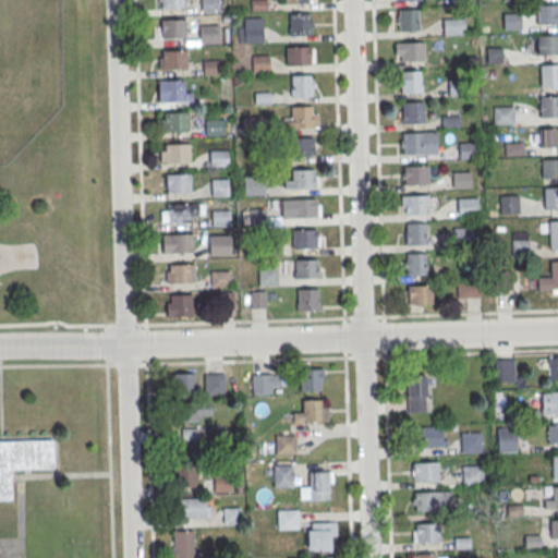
[(183,0),(184,8),(160,9),(159,0),(183,0)]
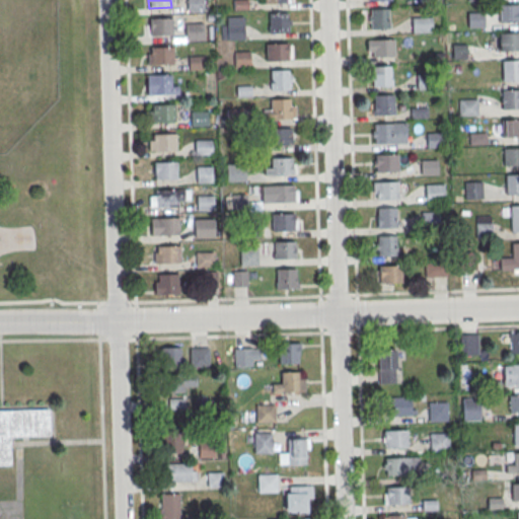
[(203,0),(203,12),(188,13),(187,0),(203,0)]
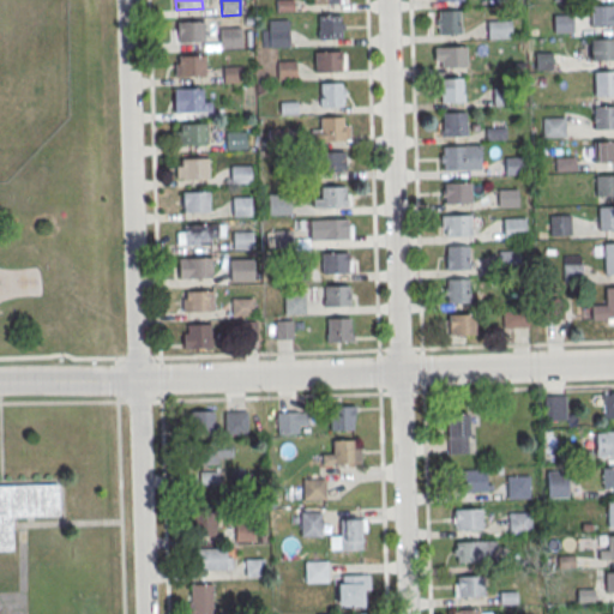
[(293,0),(294,12),(276,13),(276,0),(293,0)]
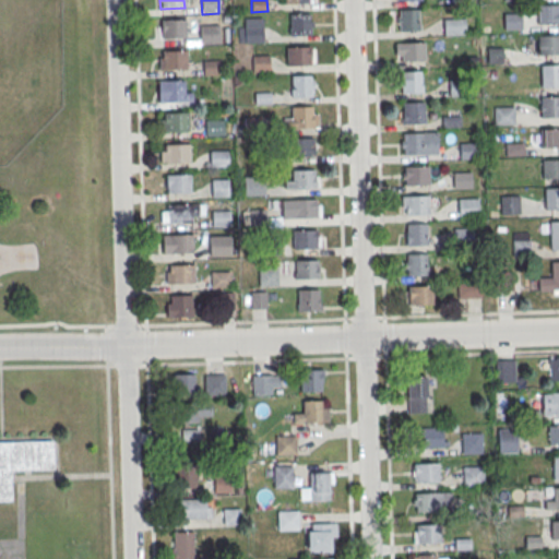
[(537,7),(557,6),(557,26),(537,26),(537,7)]
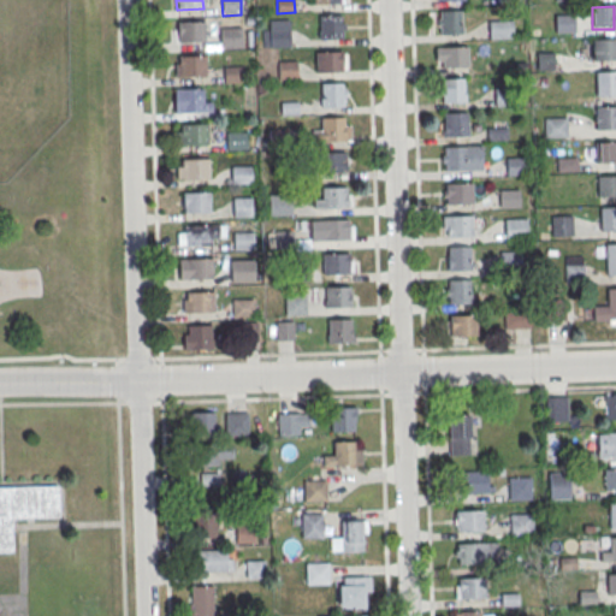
[(439,13),(461,12),(461,34),(439,35),(439,13)]
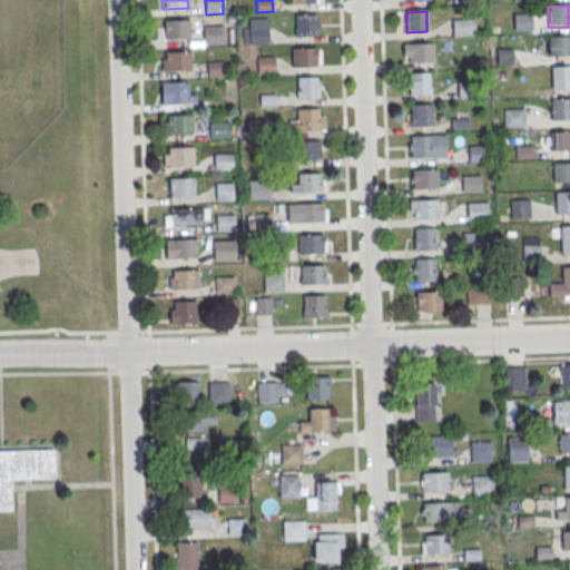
[(512,15),(531,15),(532,31),(513,31),(512,15)]
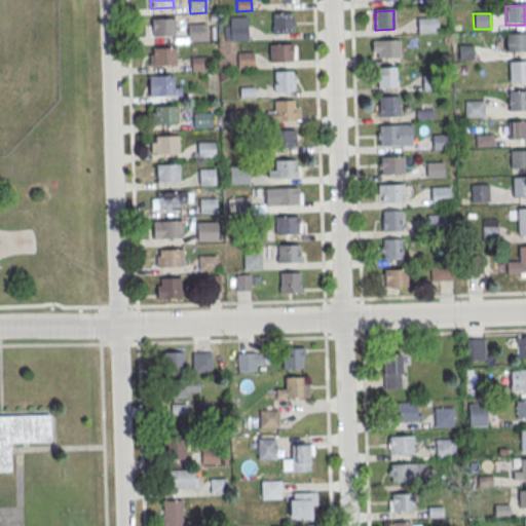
[(272,15),(291,14),(291,33),(272,34),(272,15)]
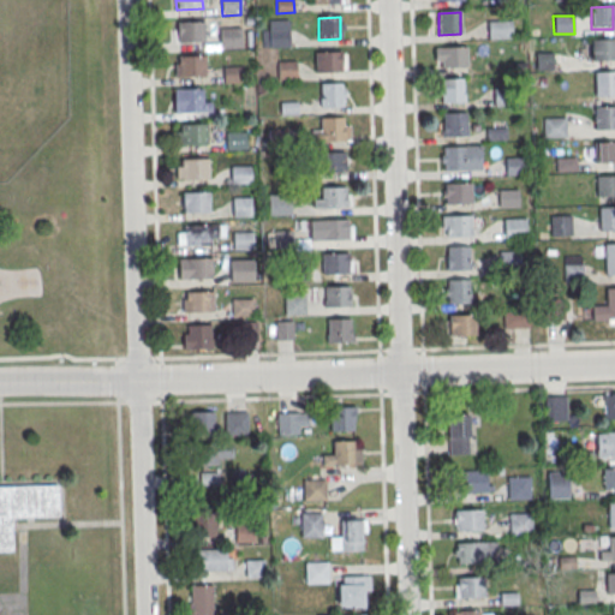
[(288,21),(288,47),(269,48),(268,22),(288,21)]
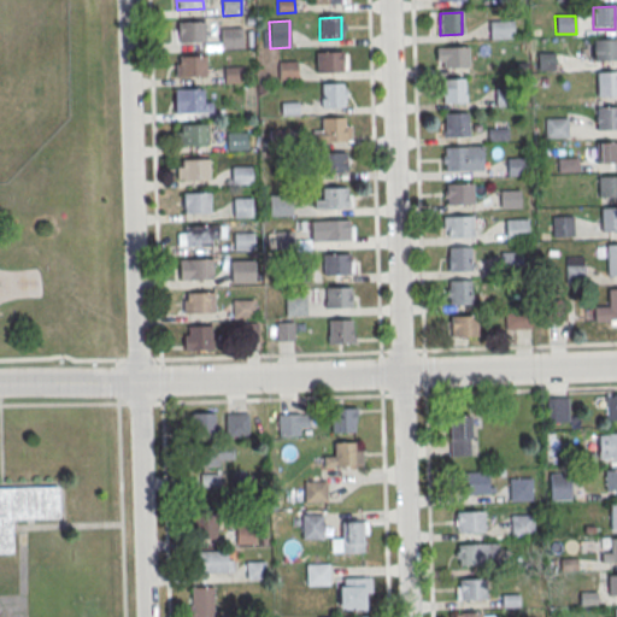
[(488,23),(512,22),(513,39),(489,40),(488,23)]
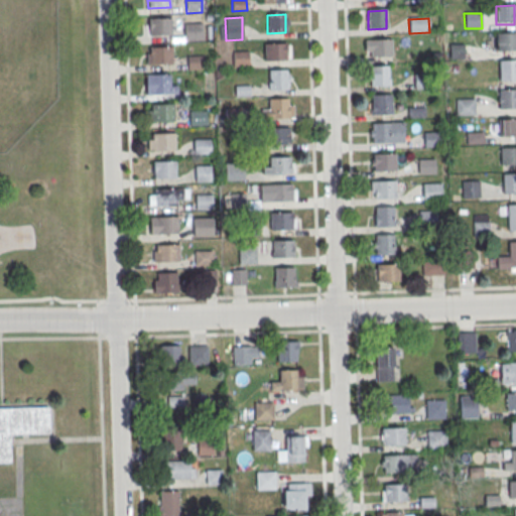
[(171,19),(171,35),(149,36),(149,20),(171,19)]
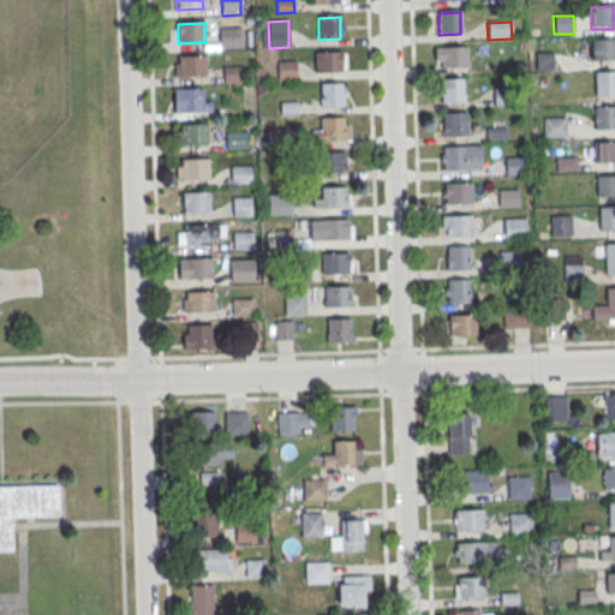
[(240,29),(242,48),(220,49),(219,29),(240,29)]
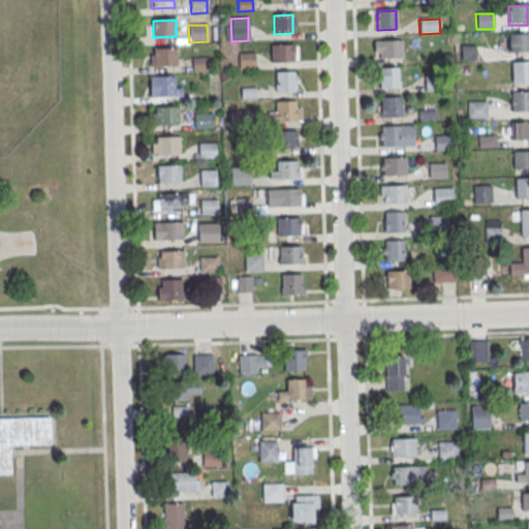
[(528,32),(507,32),(507,52),(528,51),(528,32)]
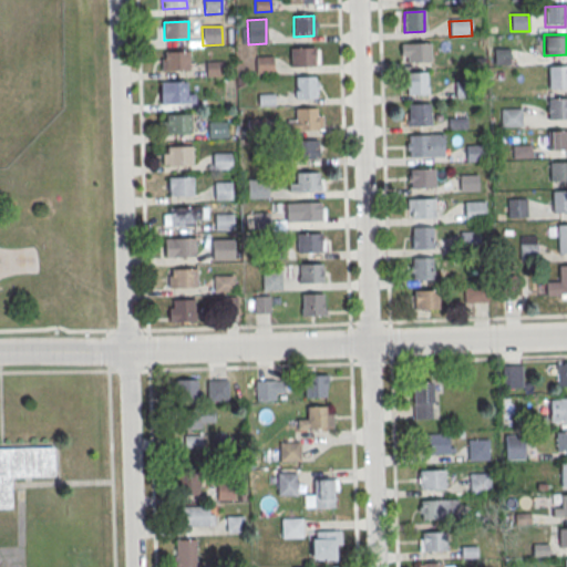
[(429,45),(430,63),(405,64),(404,45),(429,45)]
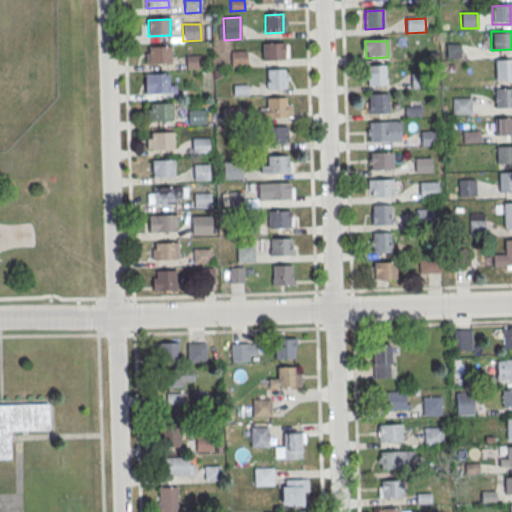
[(283,44),(284,60),(262,61),(262,44),(283,44)]
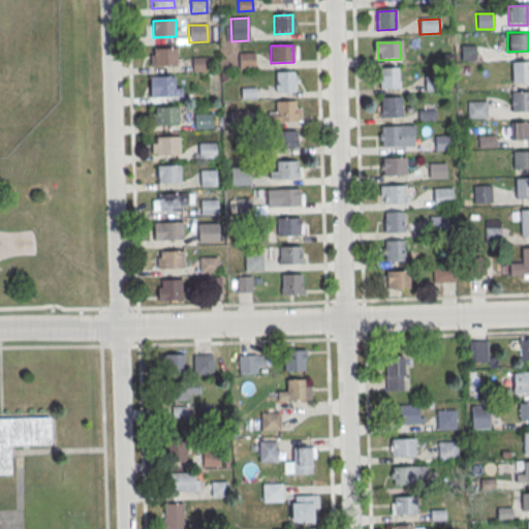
[(461,47),(475,45),(475,61),(461,61),(461,47)]
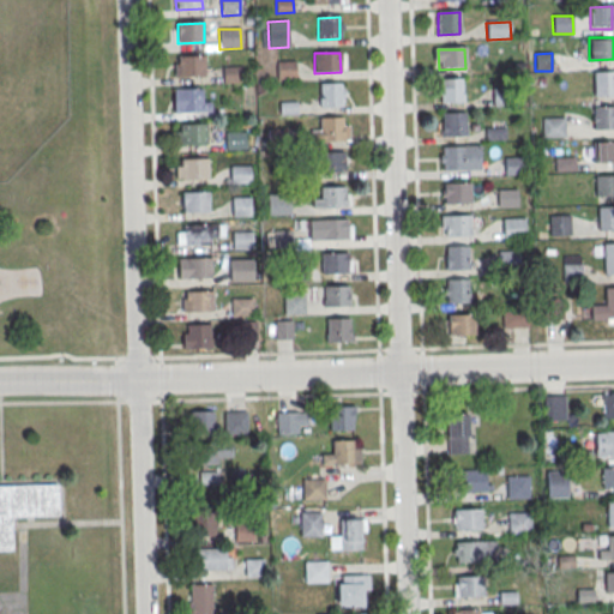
[(204,56),(204,76),(179,77),(178,58),(204,56)]
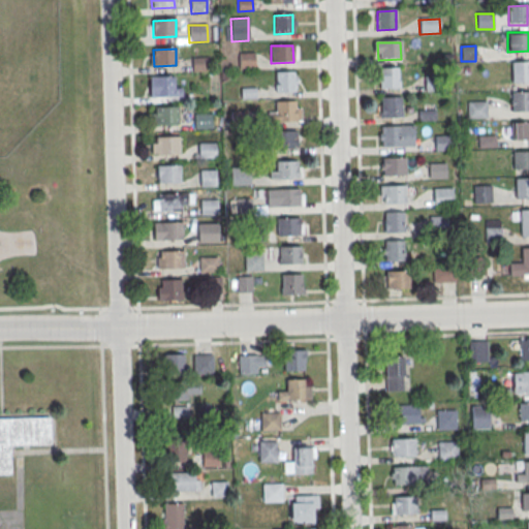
[(237,54),(255,53),(255,68),(238,69),(237,54)]
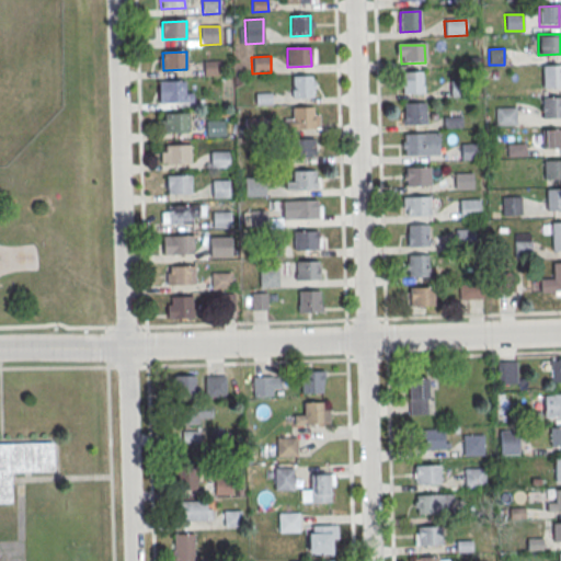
[(204,60),(222,59),(224,76),(204,77),(204,60)]
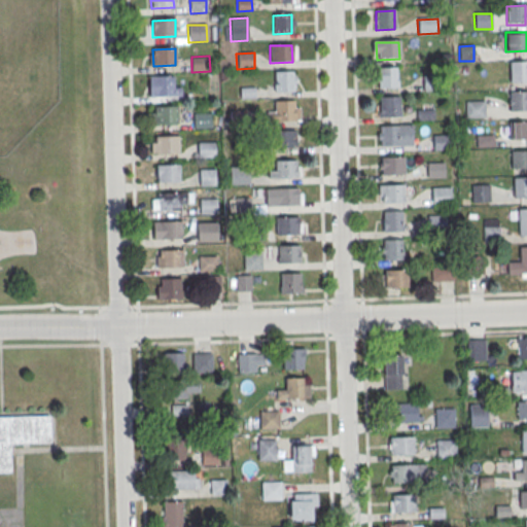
[(510,64),(526,64),(526,84),(510,85),(510,64)]
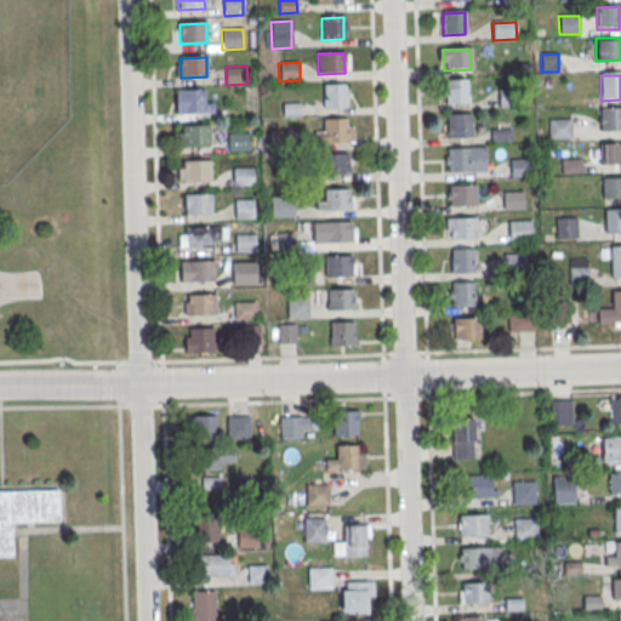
[(467,81),(468,104),(445,104),(445,81),(467,81)]
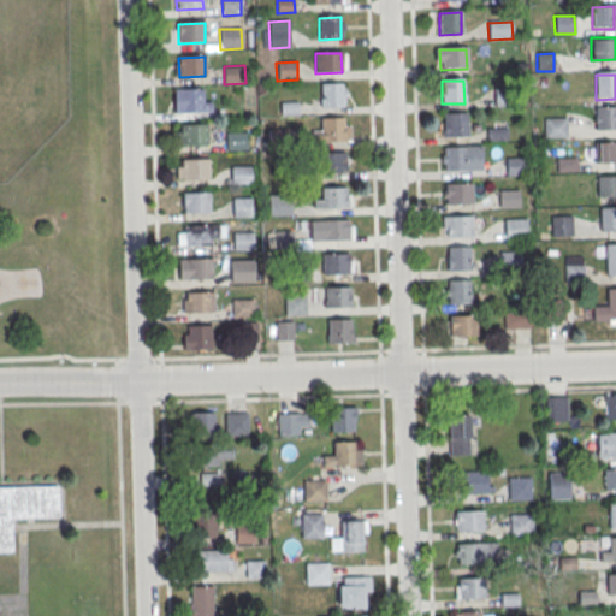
[(343,84),(343,107),(321,107),(320,84),(343,84)]
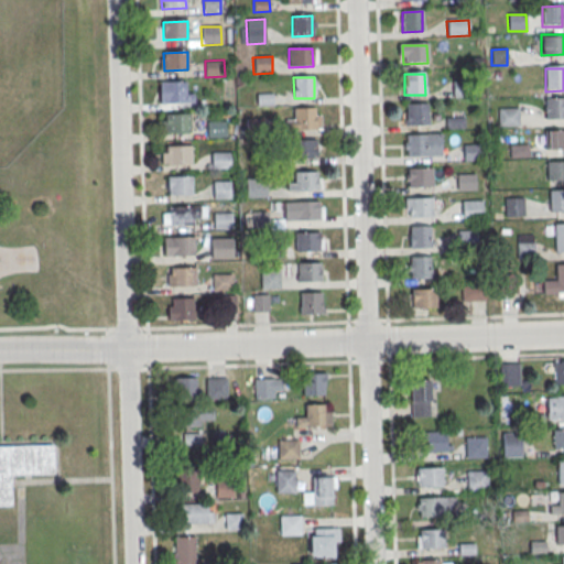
[(184,82),(184,99),(160,100),(160,83),(184,82)]
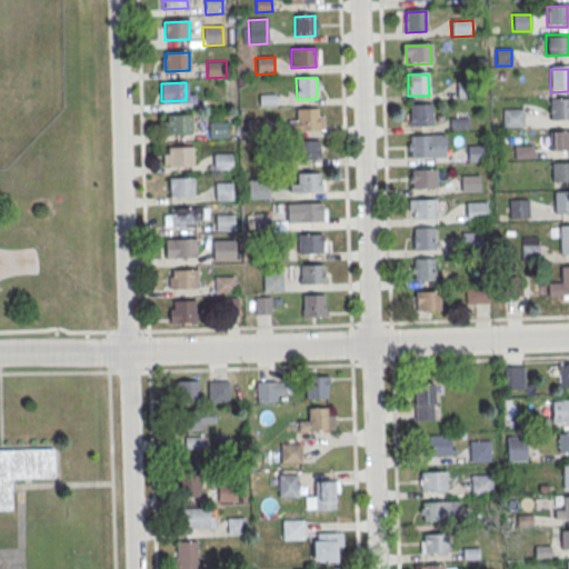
[(457,82),(472,82),(473,99),(457,99),(457,82)]
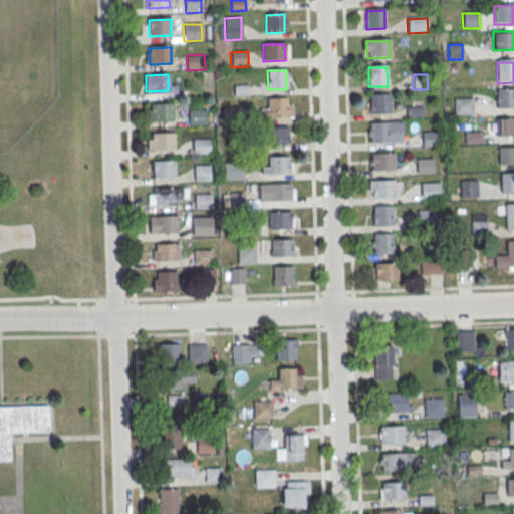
[(497,89),(513,89),(513,110),(497,110),(497,89)]
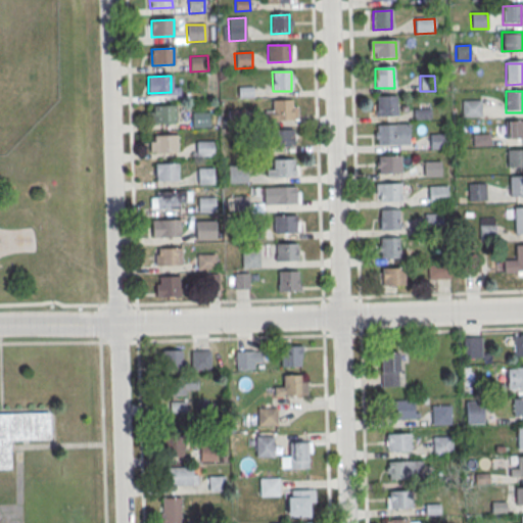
[(395,96),(395,116),(377,116),(377,97),(395,96)]
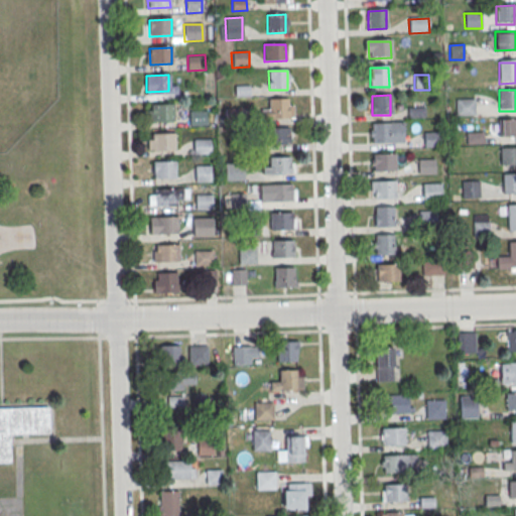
[(287,100),(287,119),(269,119),(269,100),(287,100)]
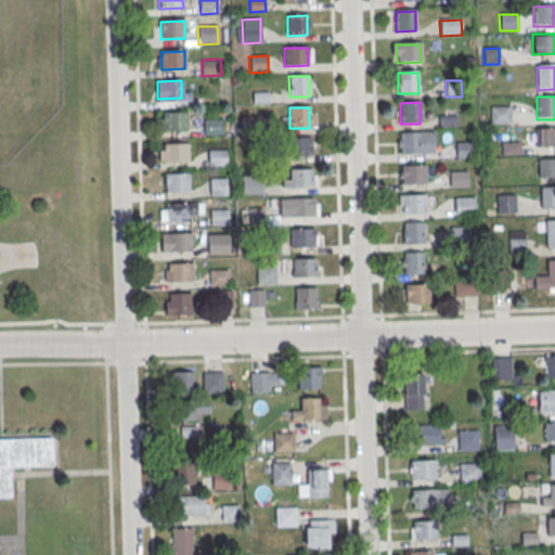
[(490,108),(508,107),(510,124),(491,124),(490,108)]
